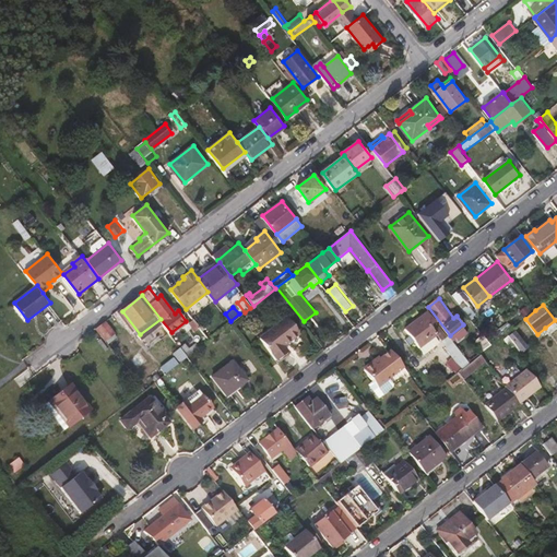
[(406,329),(421,346),(438,333),(442,339),(447,335),(429,311),(406,329)]
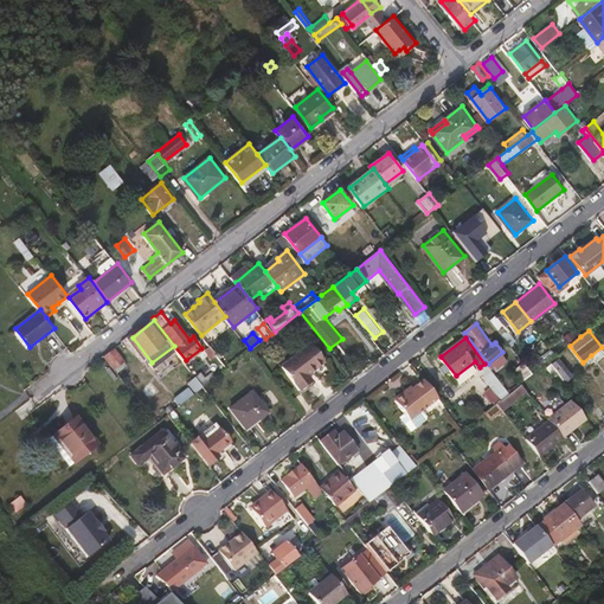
[(309,373),(326,360),(312,344),(283,366),(301,389),(314,379),(309,373)]
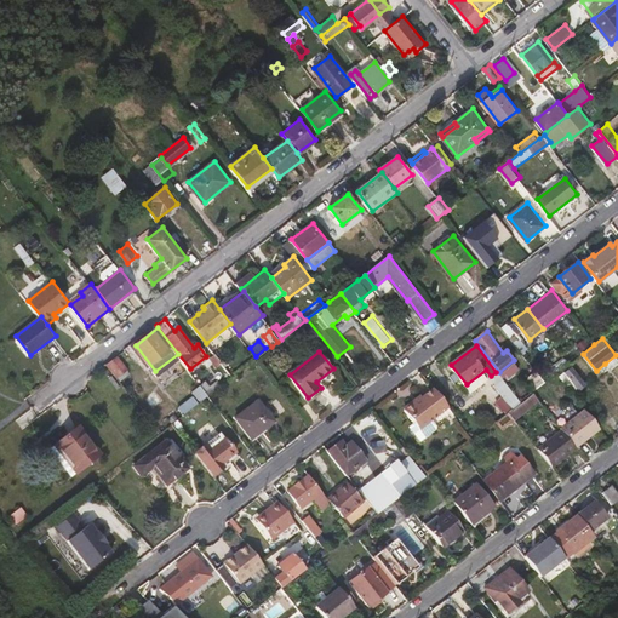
[(223,364),(216,355),(216,354),(210,358),(218,368),(223,364)]
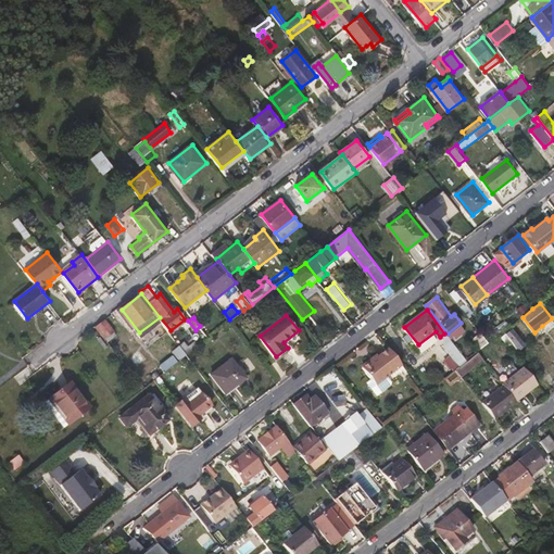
[(116,331),(105,318),(97,325),(106,338),(116,331)]
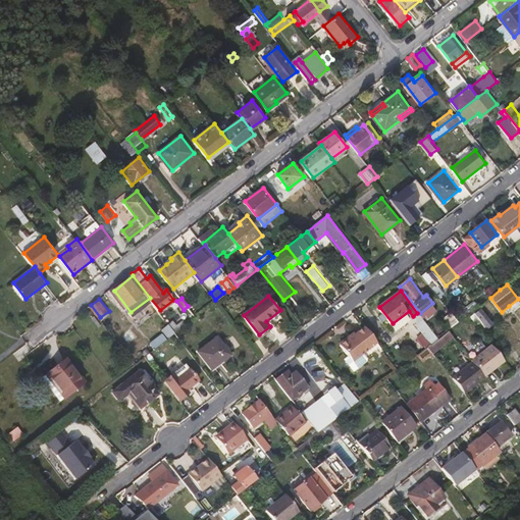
[(513,312),(519,306),(519,300),(518,299),(509,306),(513,312)]
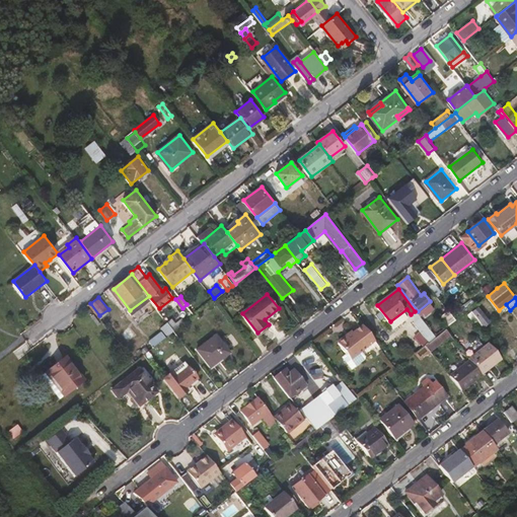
[(492,321),(479,305),(473,310),(487,325),(492,321)]
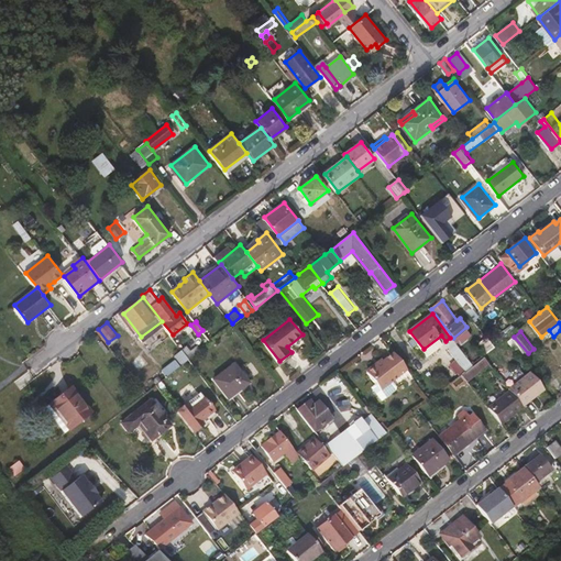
[(495,347),(486,336),(479,341),(487,353),(495,347)]
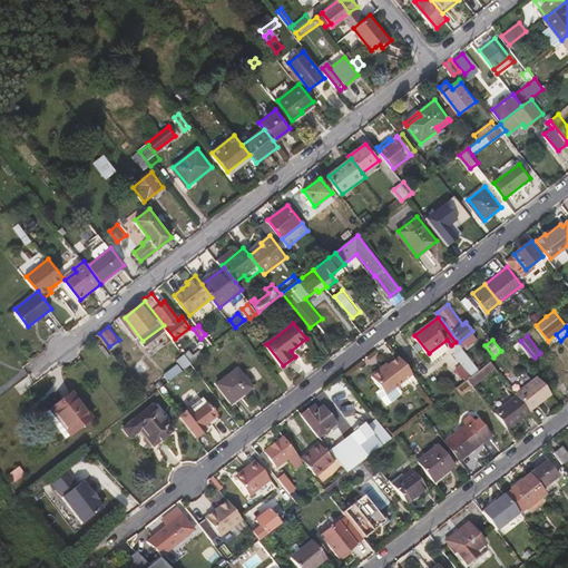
[(535,358),(520,341),(515,345),(528,362),(535,358)]
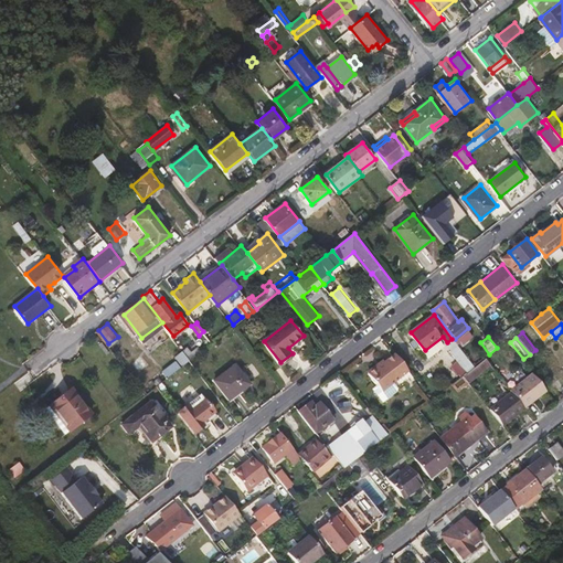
[(192,359),(202,351),(199,346),(193,351),(189,346),(184,350),(192,359)]
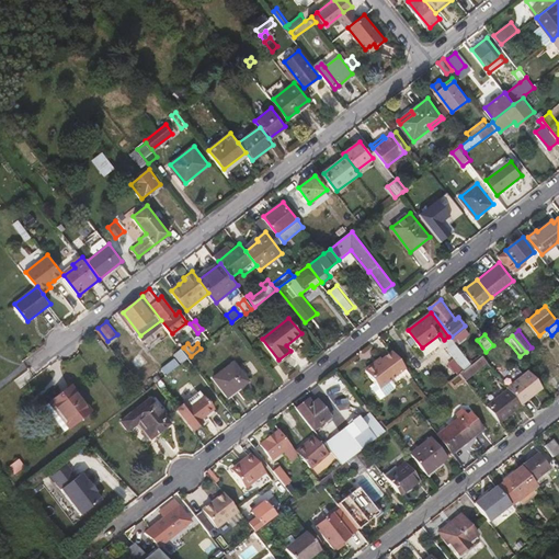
[(191,356),(183,348),(175,354),(182,363),(190,357),(191,356)]
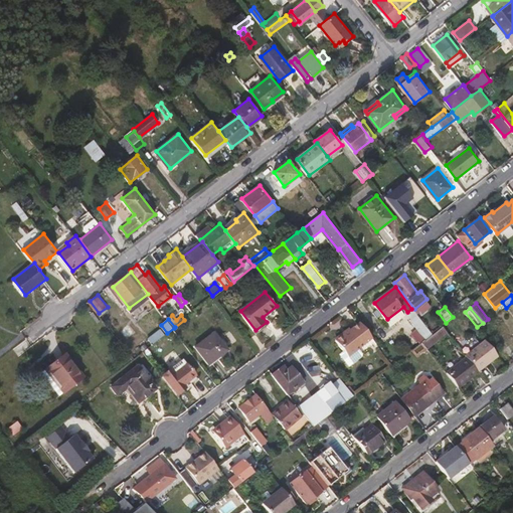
[(373,337),(360,321),(351,329),(344,334),(343,332),(337,337),(337,340),(345,349),(341,352),(351,365),(363,355),(363,351),(360,347),(373,337)]
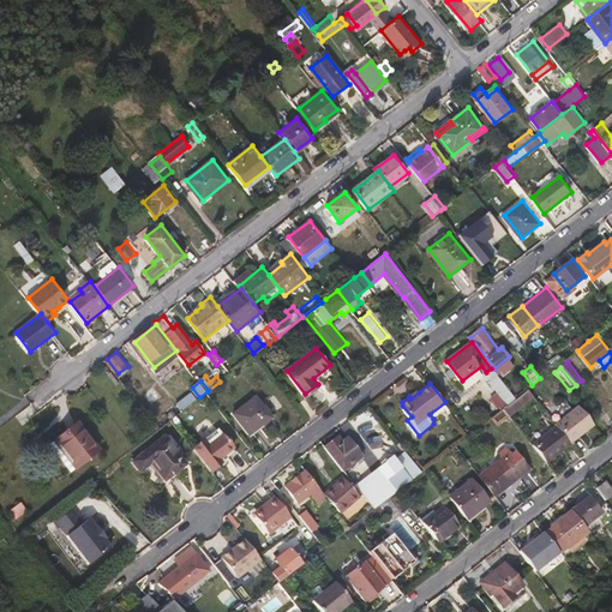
[(511,415),(535,396),(529,388),(517,397),(504,407),(511,415)]
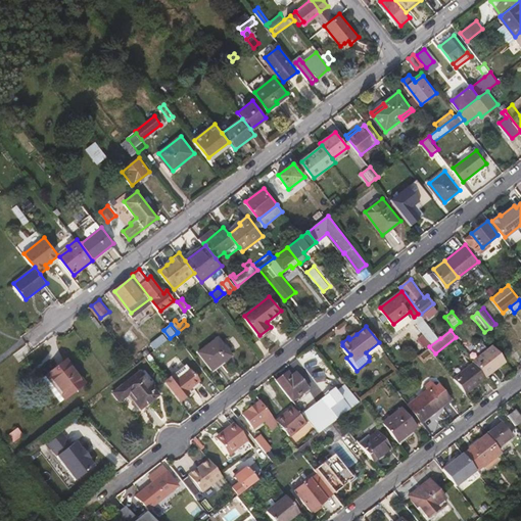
[(155,349),(169,339),(164,334),(151,343),(155,349)]
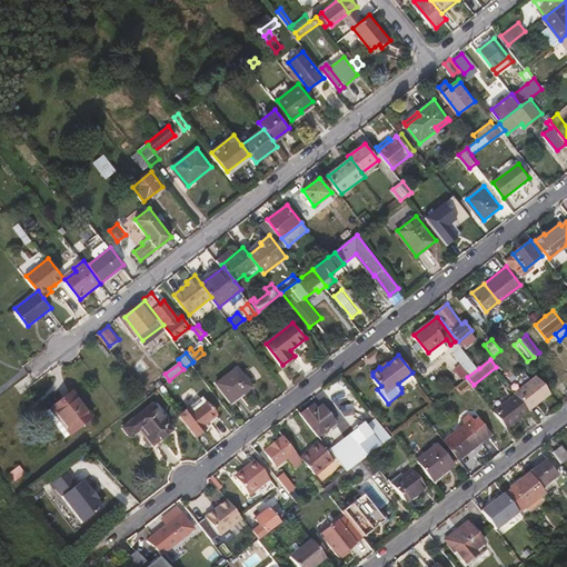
[(456,369),(466,378),(471,372),(461,364),(456,369)]
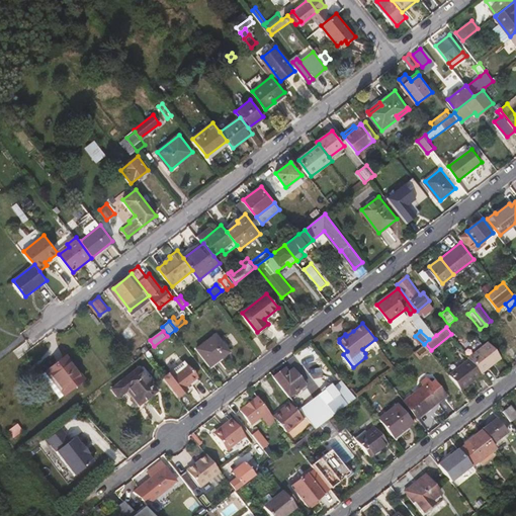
[(217,333),(197,348),(210,365),(230,351),(217,333)]
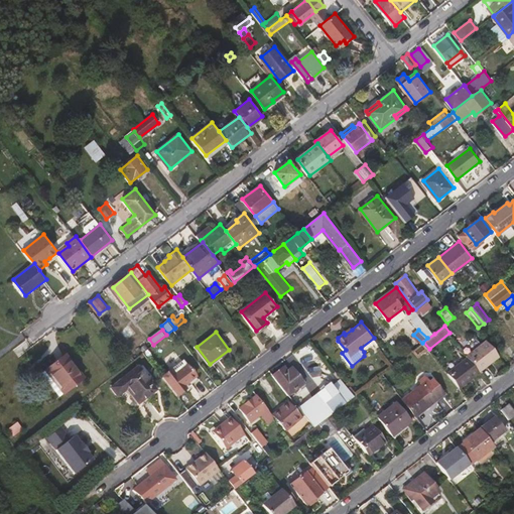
[(158,350),(171,339),(167,334),(166,335),(153,345),(144,352),(150,361),(160,353),(158,350)]
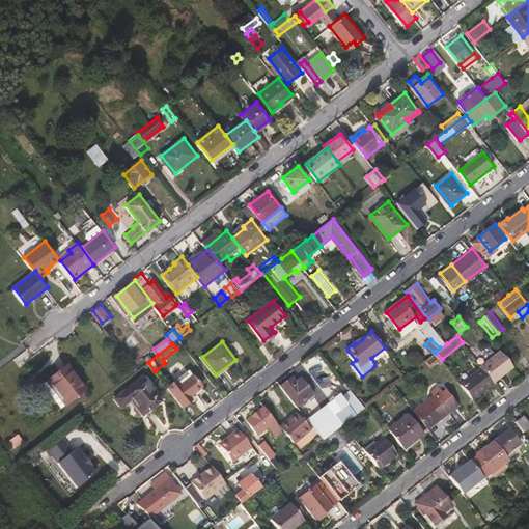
[(374,362),(388,351),(385,347),(371,358),(374,362)]
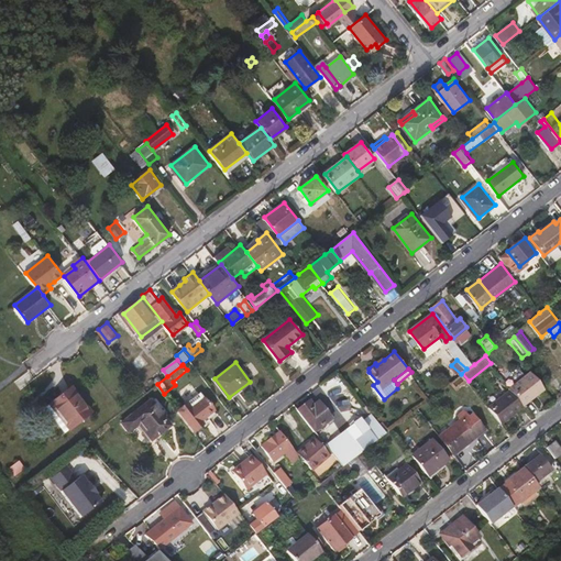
[(525,406),(546,388),(532,372),(512,388),(525,406)]
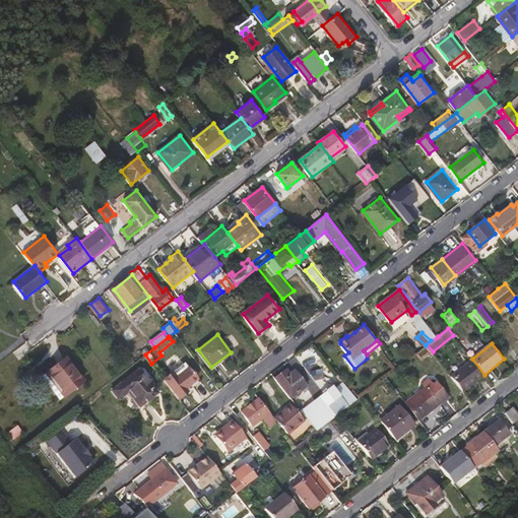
[(85,379),(67,357),(47,372),(65,395),(85,379)]
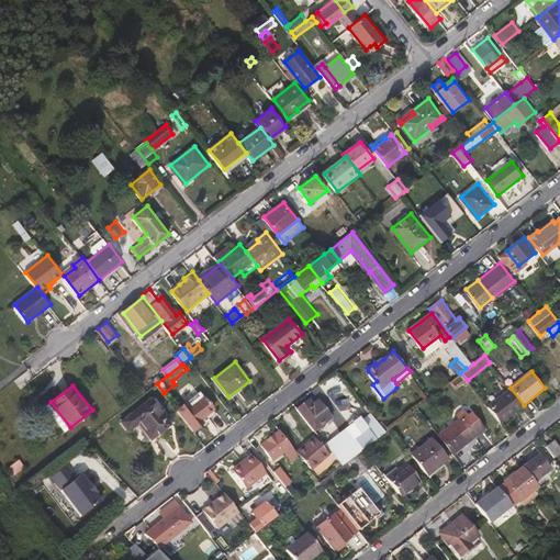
[(190,404),(202,394),(198,388),(186,398),(190,404)]
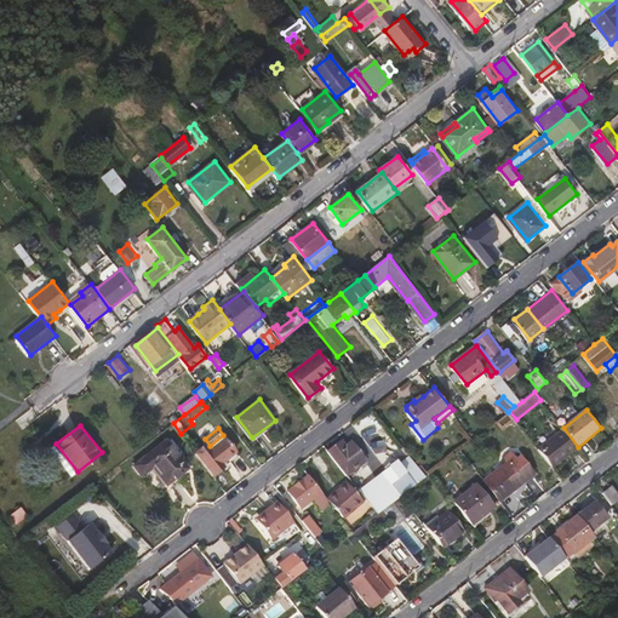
[(578,447),(564,428),(539,447),(554,465),(578,447)]
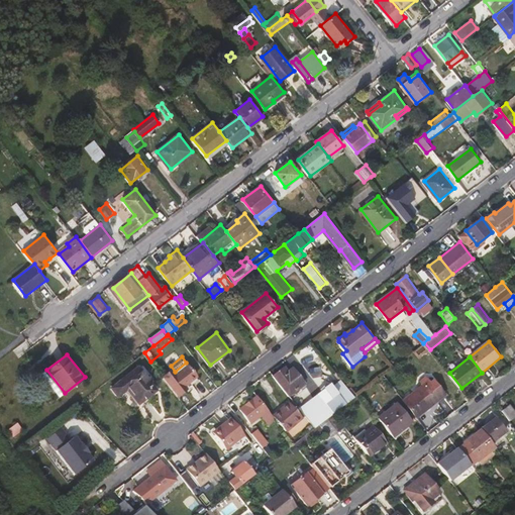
[(197,377),(186,363),(175,372),(171,366),(162,373),(180,396),(188,389),(186,386),(197,377)]
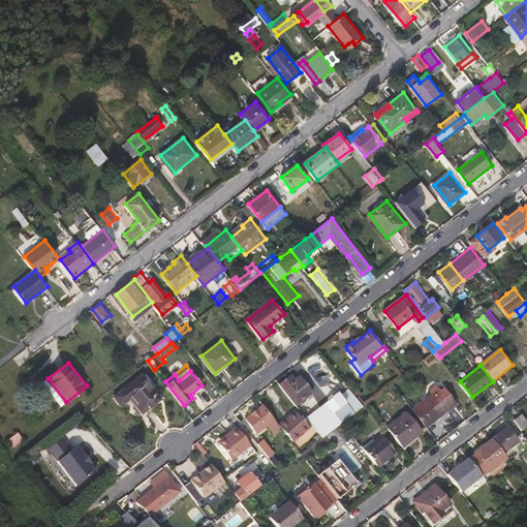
[(161,398),(144,374),(116,396),(122,405),(131,398),(144,412),(161,398)]
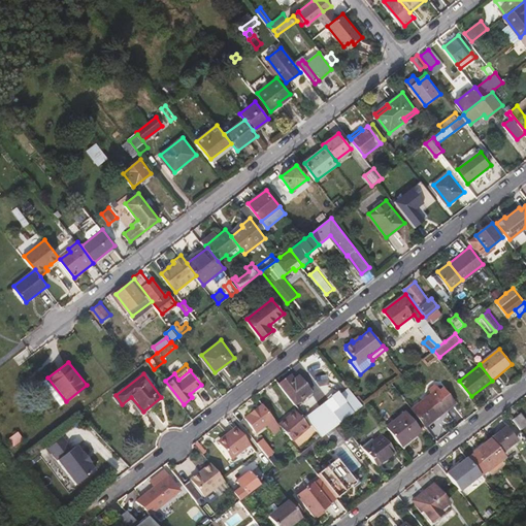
[(313,391),(300,374),(296,377),(293,373),(281,383),(296,403),(313,391)]
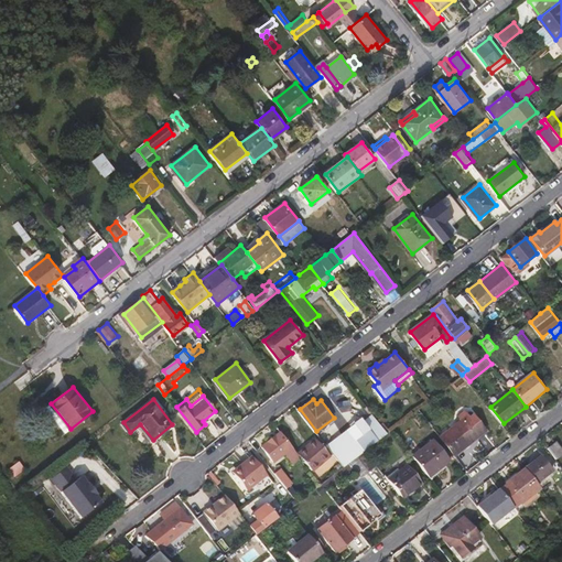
[(456,454),(487,430),(474,413),(472,415),(466,410),(460,415),(463,419),(442,435),(456,454)]
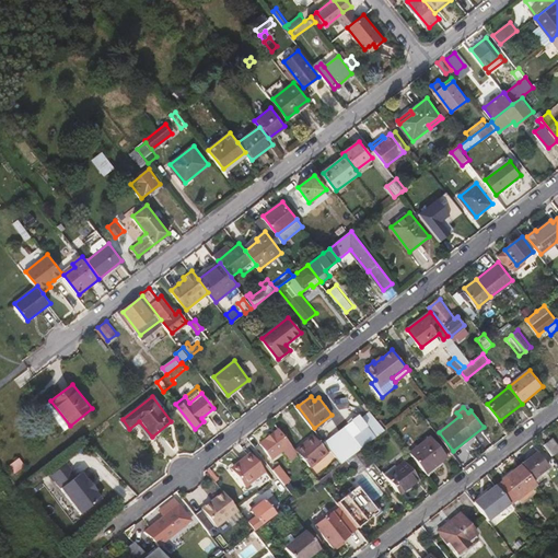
[(204,421),(217,411),(213,408),(201,418),(204,421)]
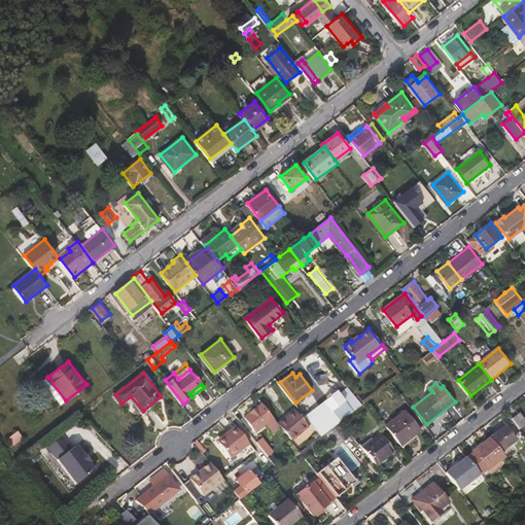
[(342,419),(362,404),(356,396),(349,387),(341,393),(338,389),(306,415),(317,430),(321,435),(325,432),(329,429),(342,419)]
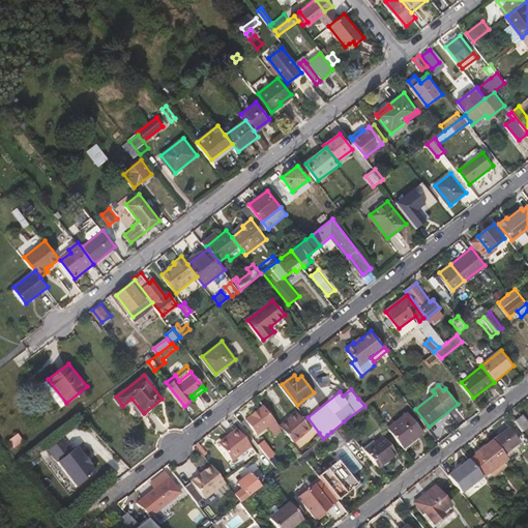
[(361,396),(358,399),(364,406),(368,404),(361,396)]
